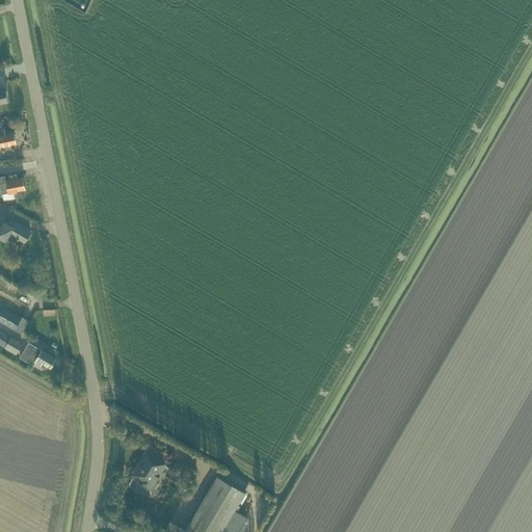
[(5,134),(5,133),(4,128),(0,129),(0,145),(16,142),(12,132),(5,134)]
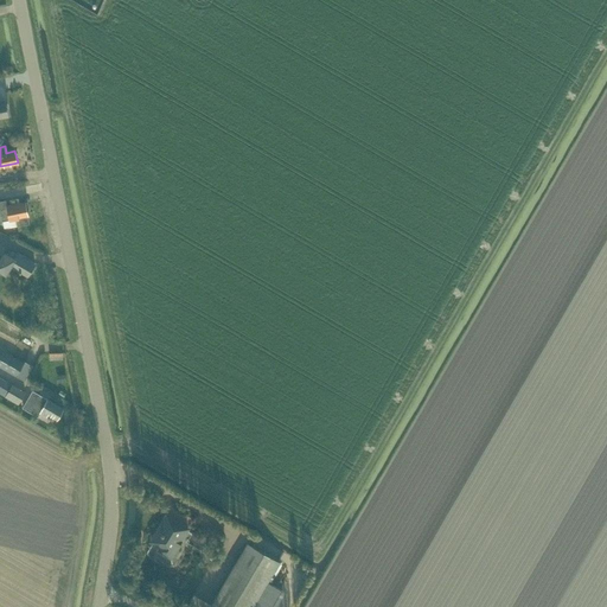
[(30,223),(26,200),(7,204),(7,200),(0,200),(0,219),(1,221),(16,218),(17,227),(30,223)]
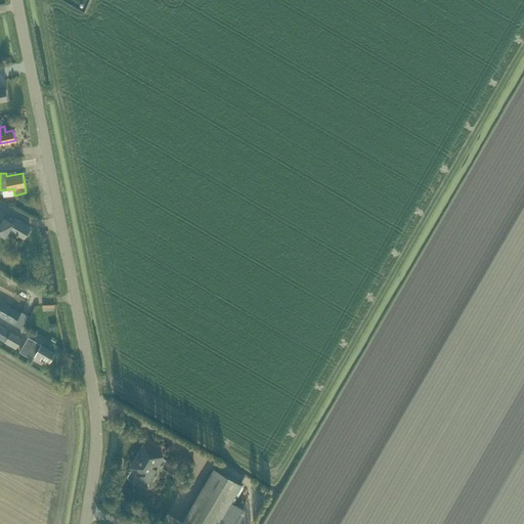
[(14,217),(12,221),(4,216),(0,223),(0,233),(5,236),(9,229),(14,232),(24,238),(31,227),(14,217)]
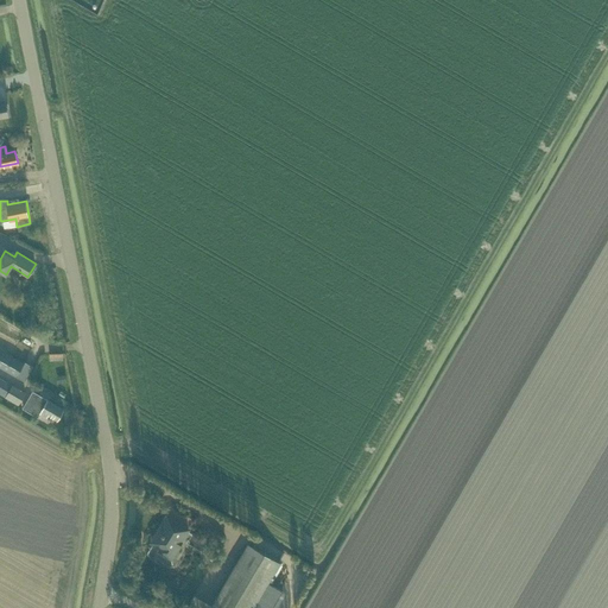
[(25,362),(0,348),(0,367),(17,377),(25,362)]
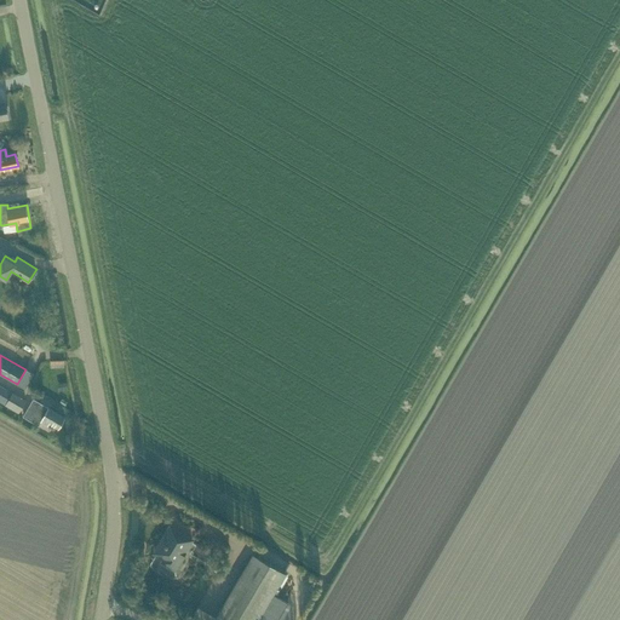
[(57,382),(58,390),(67,389),(65,380),(57,382)]
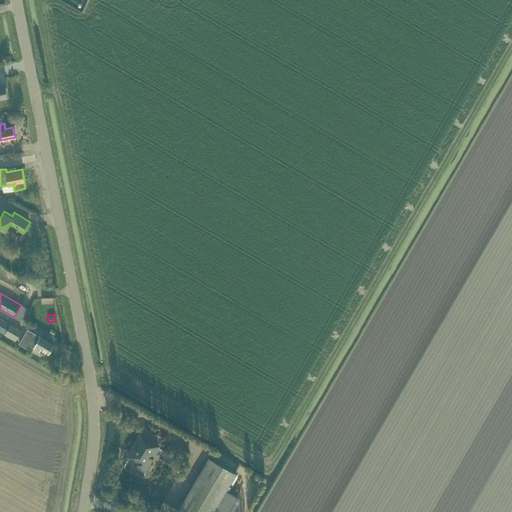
[(22,330),(0,318),(0,330),(5,333),(4,334),(16,341),(22,330)]
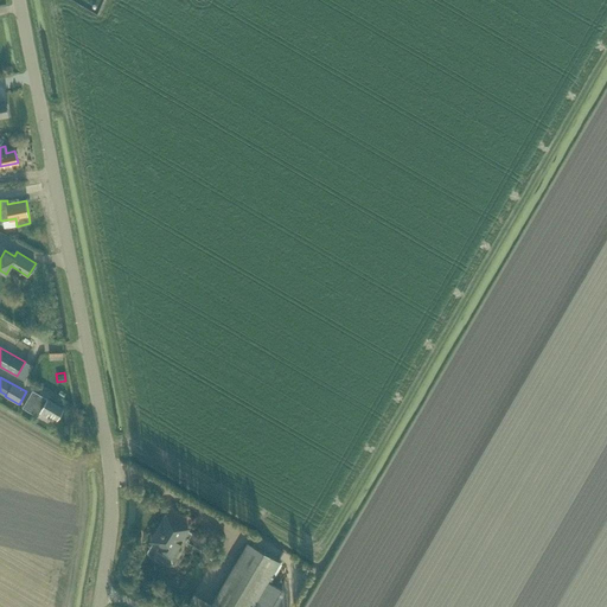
[(64,408),(32,389),(23,407),(38,416),(40,413),(46,416),(48,414),(57,420),(64,408)]
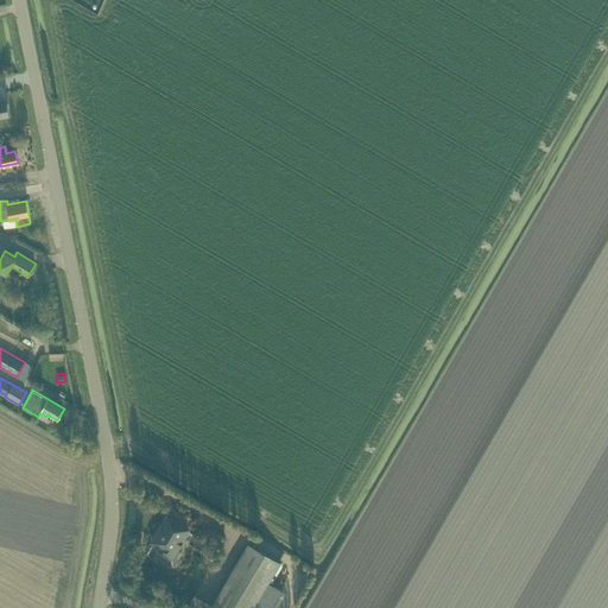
[(182,542),(188,532),(190,529),(181,523),(178,525),(165,518),(151,543),(164,550),(162,553),(171,558),(181,544),(178,543),(179,540),(182,542)]
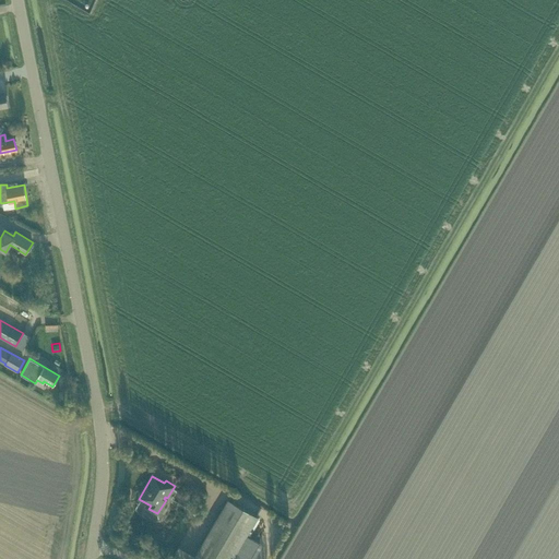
[(259,516),(228,499),(194,556),(200,558),(253,558),(262,544),(247,535),(259,516)]
